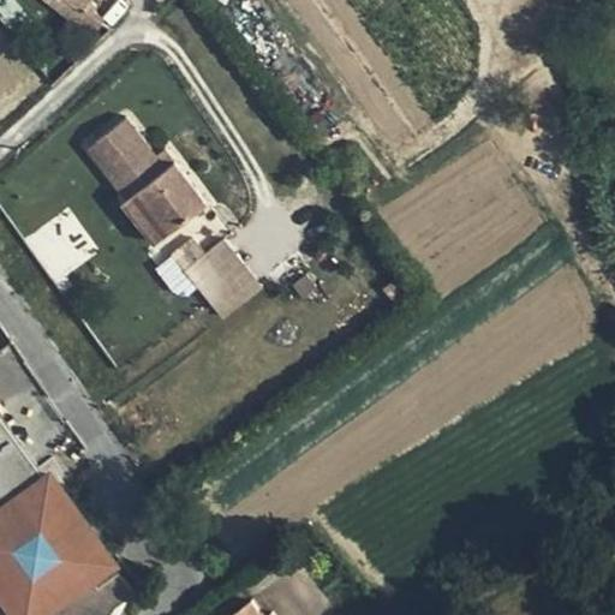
[(72,0),(46,0),(73,22),(95,31),(103,23),(84,9),(72,0)]
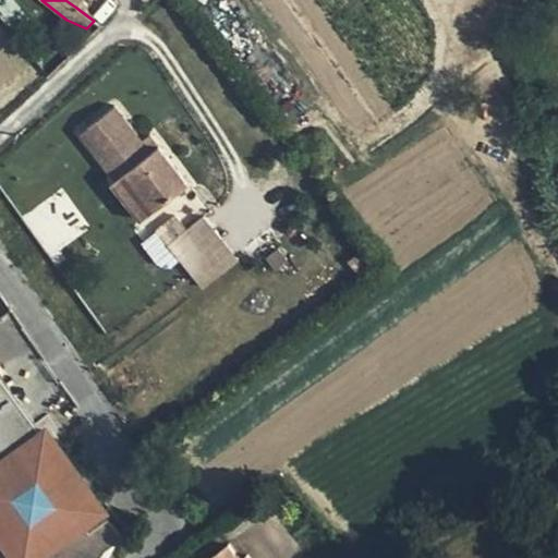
[(152,208),(185,182),(158,146),(149,153),(141,141),(129,123),(94,149),(114,179),(123,171),(152,208)]
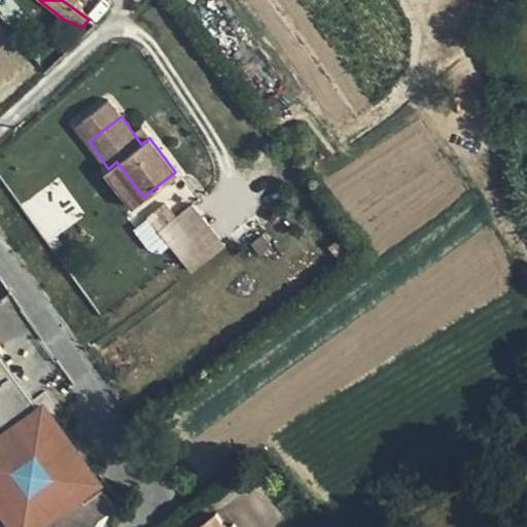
[(141,127),(133,133),(141,144),(149,138),(141,127)]
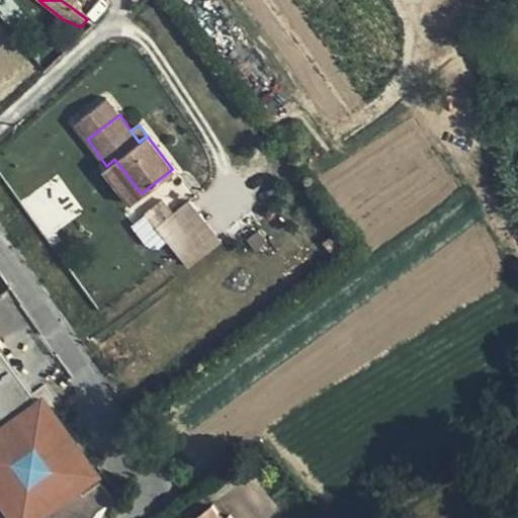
[(141,193),(114,159),(106,166),(132,199),(141,193)]
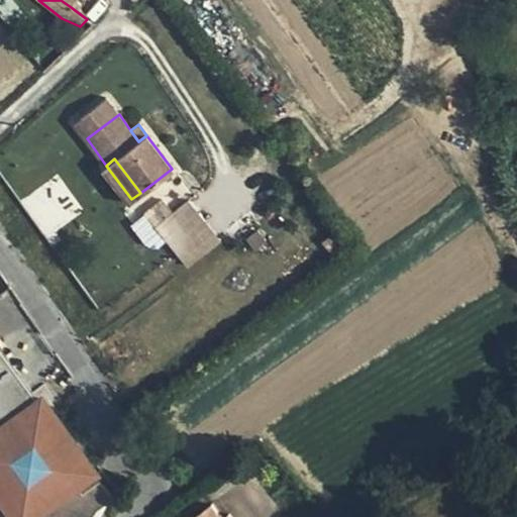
[(156,225),(172,246),(205,221),(189,200),(156,225)]
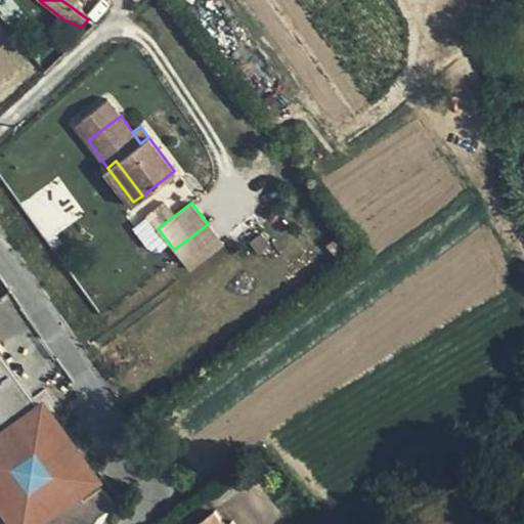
[(271,244),(262,231),(248,243),(258,254),(271,244)]
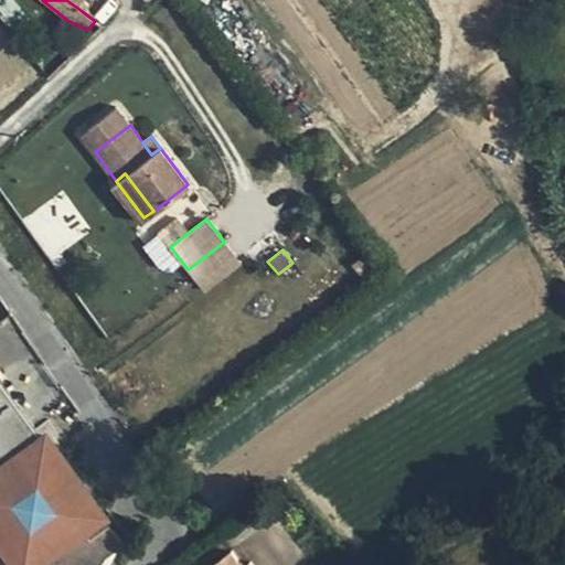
[(0,530),(22,561),(34,551),(44,564),(98,564),(105,557),(116,548),(123,544),(108,524),(89,539),(87,536),(84,531),(103,518),(88,498),(86,499),(57,460),(60,458),(45,438),(35,445),(0,395),(0,381),(3,380),(0,374),(0,530)]
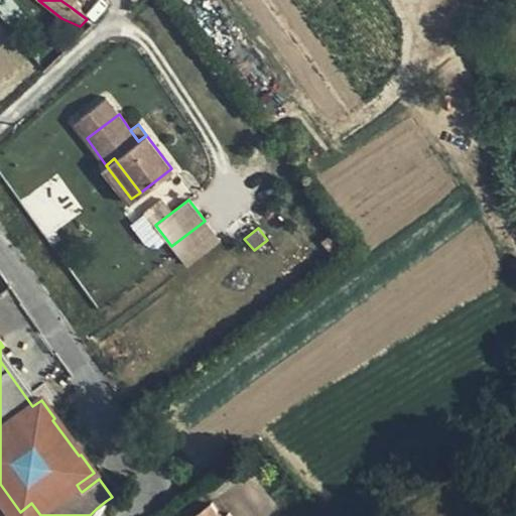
[(94,473),(77,485),(80,490),(101,475),(42,393),(35,398),(0,349),(0,361),(32,406),(41,400),(54,418),(52,420),(79,456),(81,455),(94,473)]
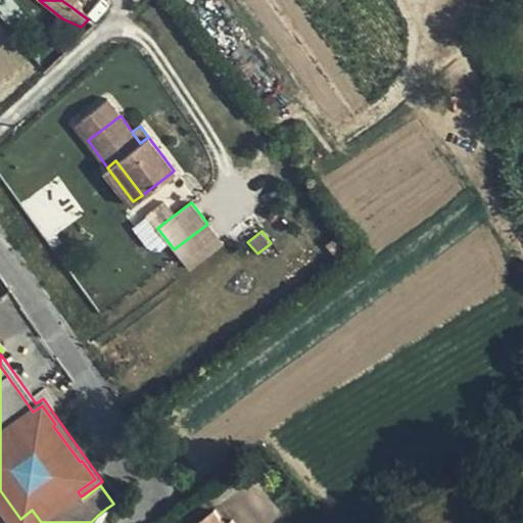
[(0,490),(0,510),(9,522),(41,522),(32,510),(20,519),(0,490)]
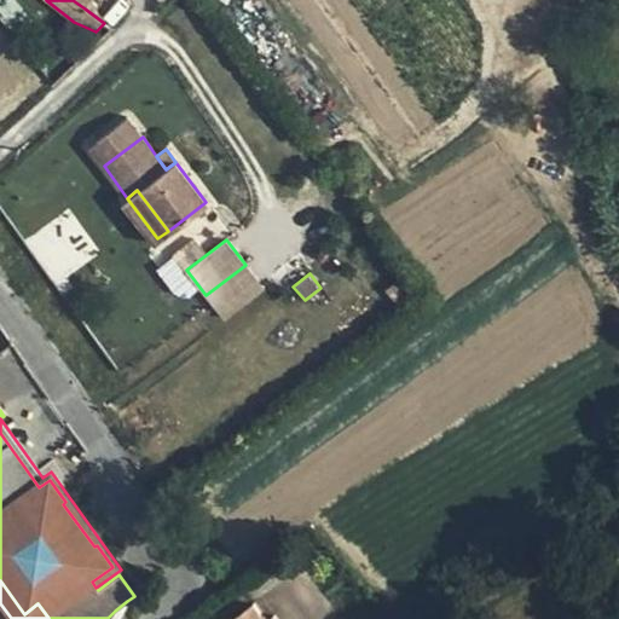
[(116,618),(127,601),(115,611),(108,618),(116,618)]
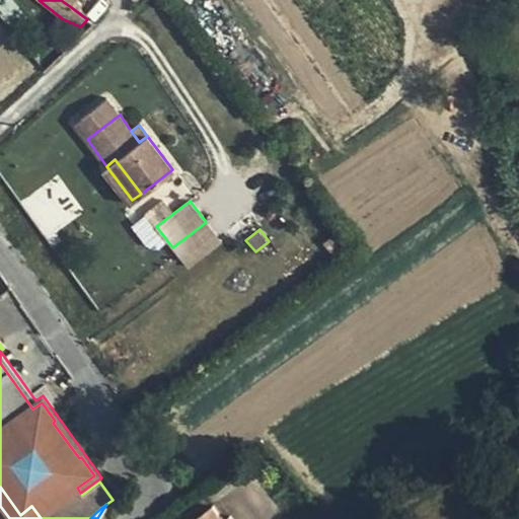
[(222,518),(213,507),(196,518),(222,518)]
